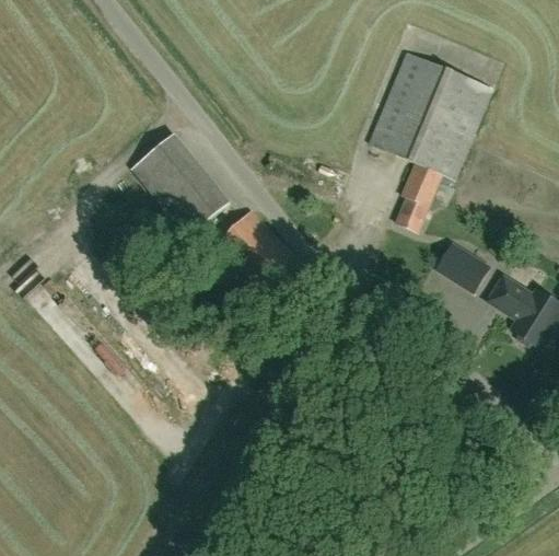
[(397,0),(397,1),(422,9),(424,0),(397,0)]
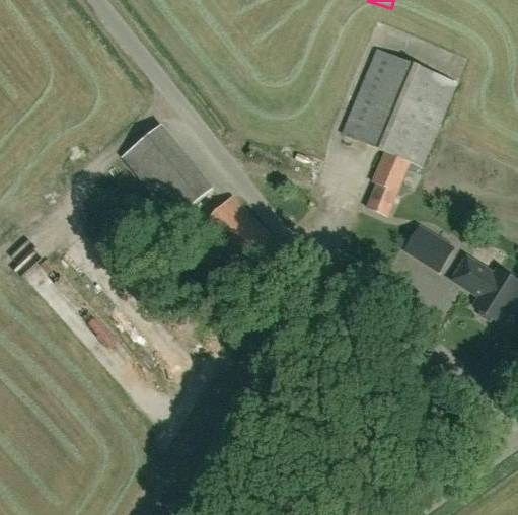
[(378,49),(343,133),(385,151),(372,181),(377,182),(370,198),(391,206),(410,162),(422,166),(457,82),(378,49)]
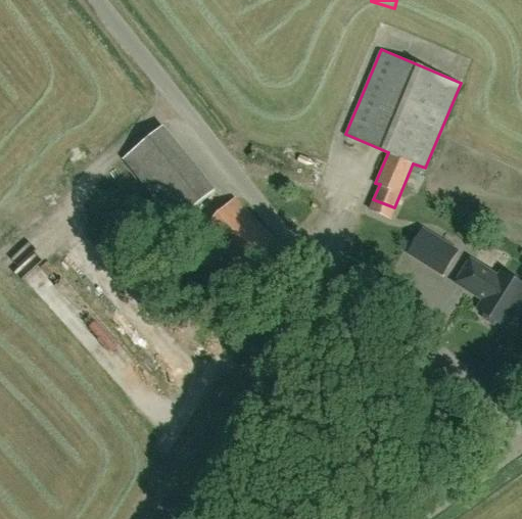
[(176,221),(216,190),(161,122),(122,153),(176,221)]
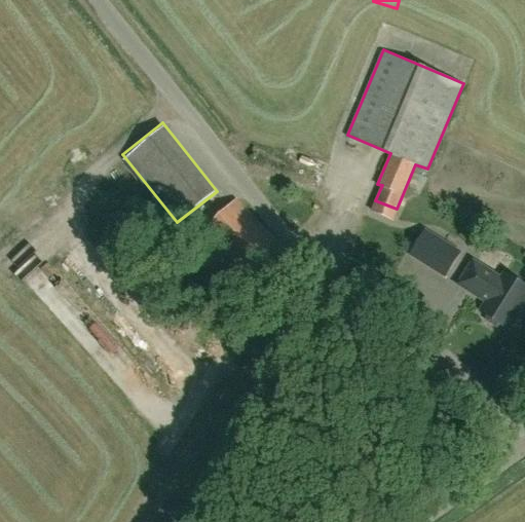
[(248,276),(280,245),(236,198),(203,230),(248,276)]
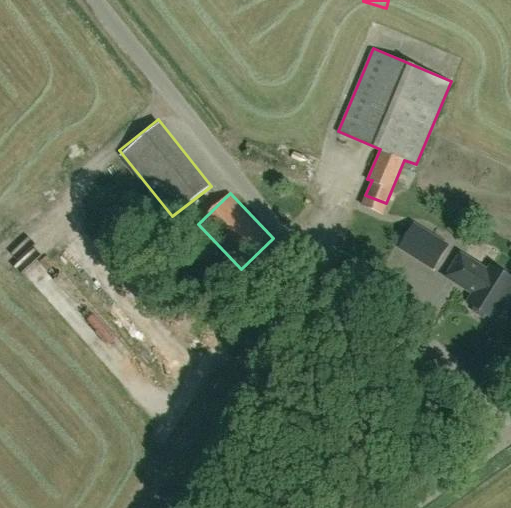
[(399,246),(434,268),(449,244),(415,222),(399,246)]
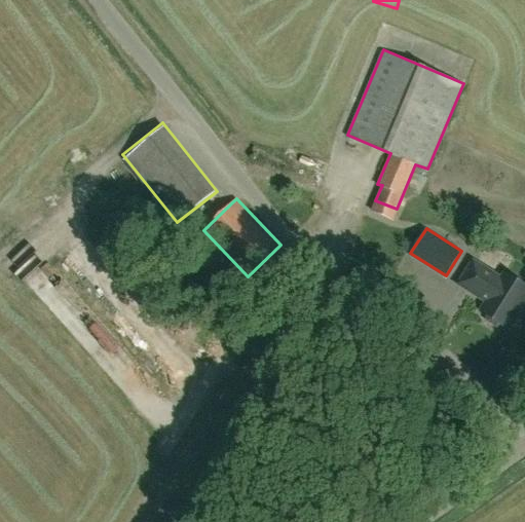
[(32,256),(14,272),(36,295),(53,277),(32,256)]
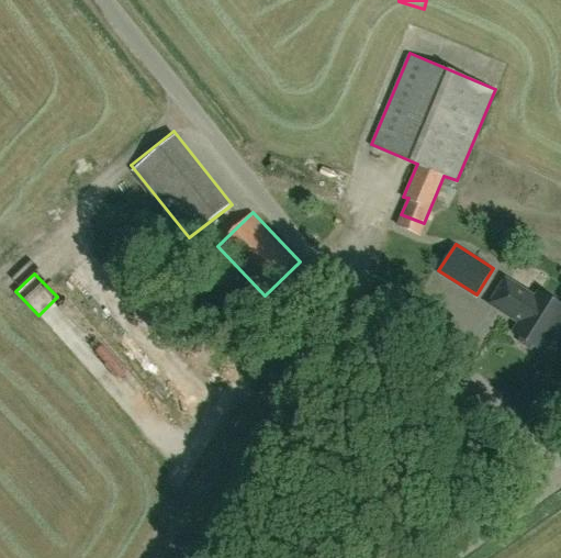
[(504,279),(490,303),(519,322),(513,333),(519,337),(519,343),(529,348),(535,346),(541,350),(560,320),(560,307),(537,292),(534,298),(504,279)]
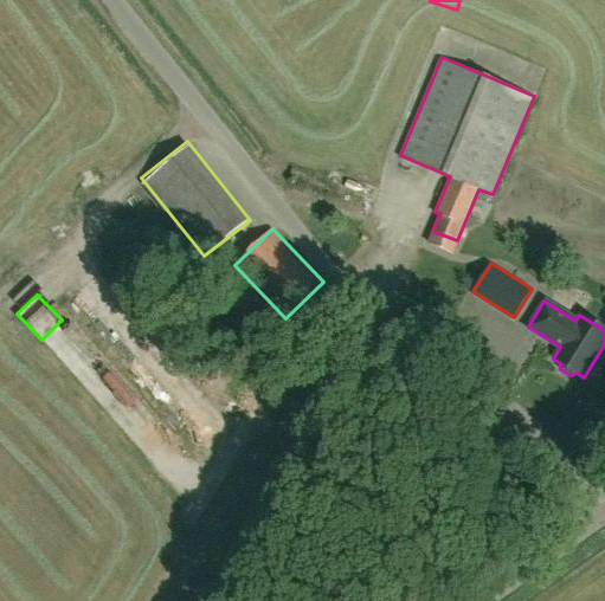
[(95,395),(160,479),(181,463),(116,379),(95,395)]
